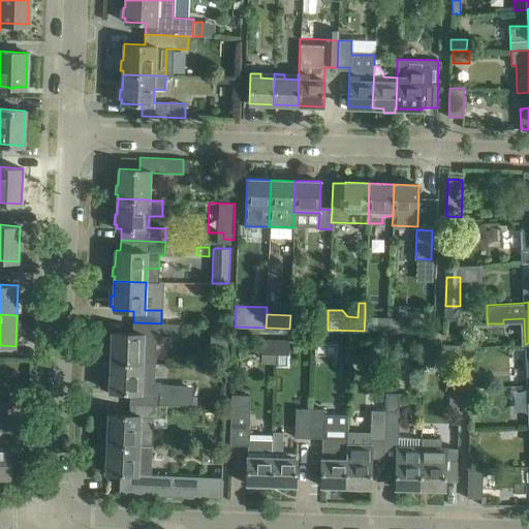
[(289,329),(303,329),(303,315),(290,315),(289,329)]
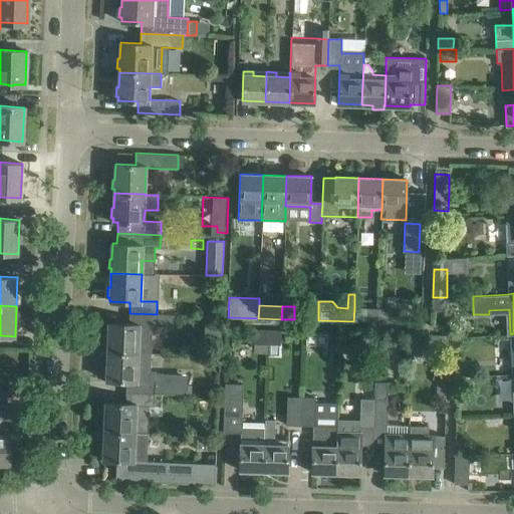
[(353,321),(366,321),(366,308),(354,308),(353,321)]
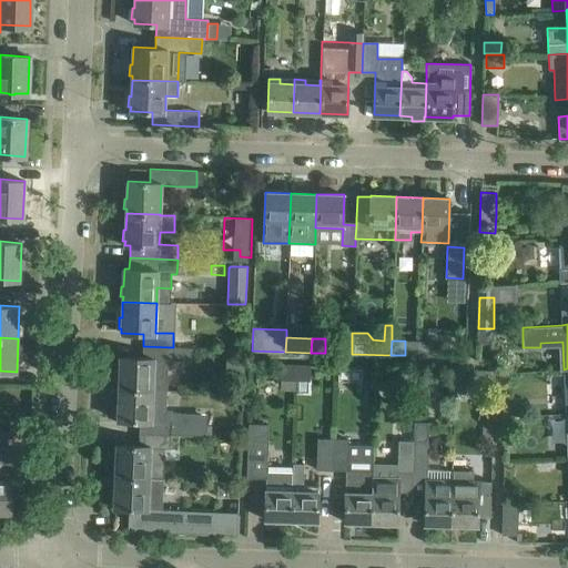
[(432,342),(417,342),(417,355),(430,356),(432,342)]
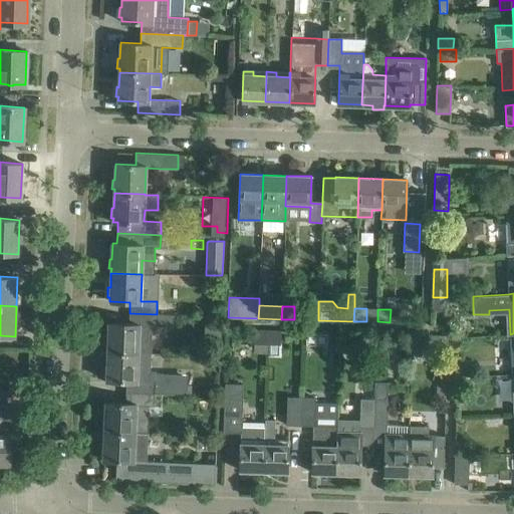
[(107,347),(107,352),(151,354),(152,328),(156,328),(157,314),(130,313),(129,323),(108,322),(108,338),(105,338),(105,347),(107,347)]
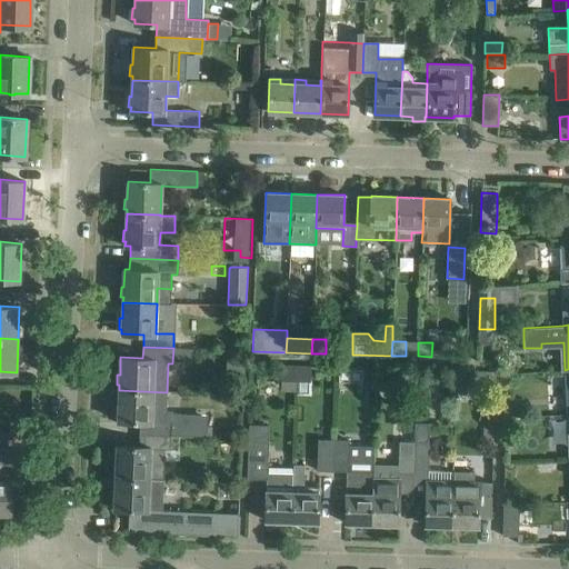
[(295,366),(281,366),(280,380),(295,380),(295,366)]
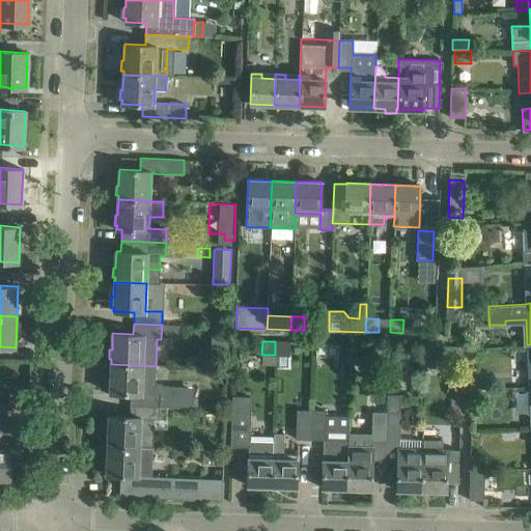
[(275,341),(275,355),(288,355),(288,341),(275,341)]
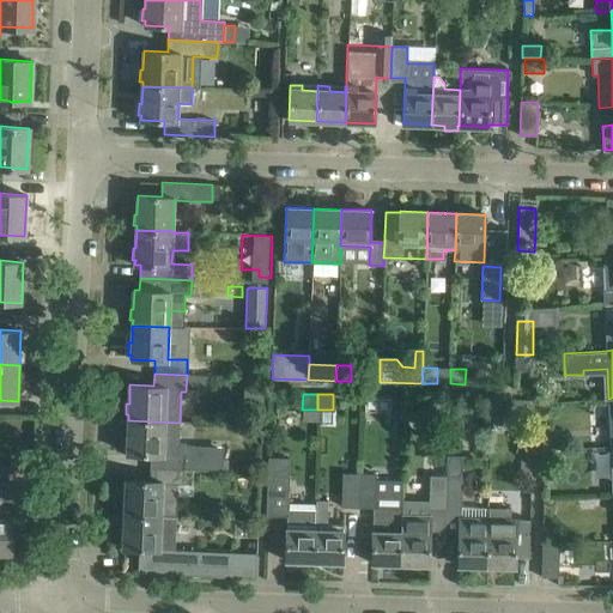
[(389,412),(405,412),(405,396),(389,396),(389,412)]
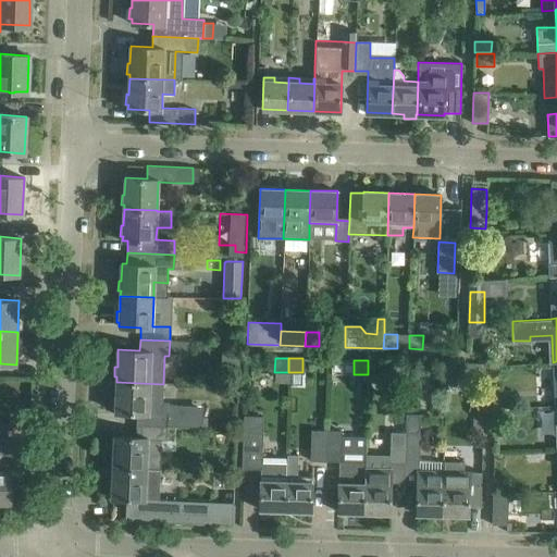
[(400,378),(404,369),(391,366),(388,373),(400,378)]
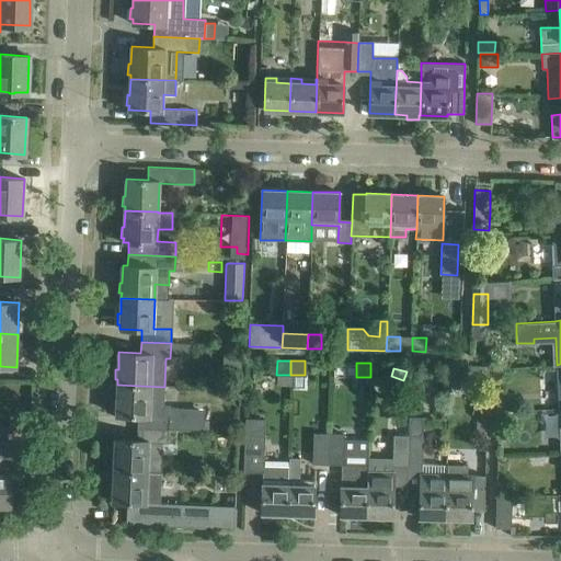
[(138,430),(167,431),(203,432),(204,413),(191,413),(192,409),(163,409),(164,387),(117,385),(117,400),(114,400),(114,411),(116,411),(116,415),(138,416),(138,430)]
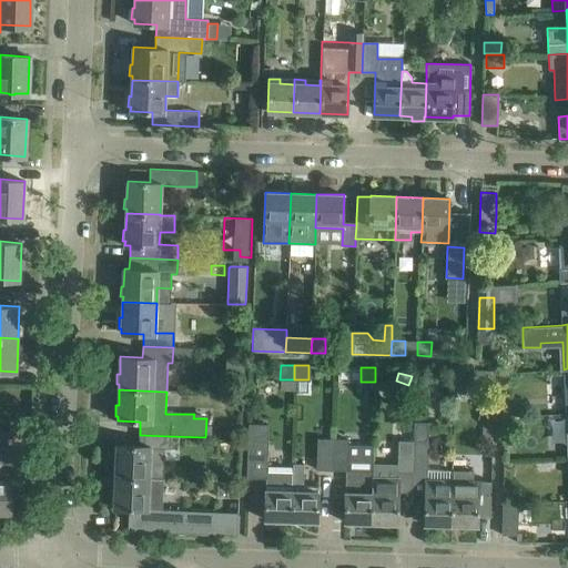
[(494,404),(484,404),(483,425),(494,426),(494,404)]
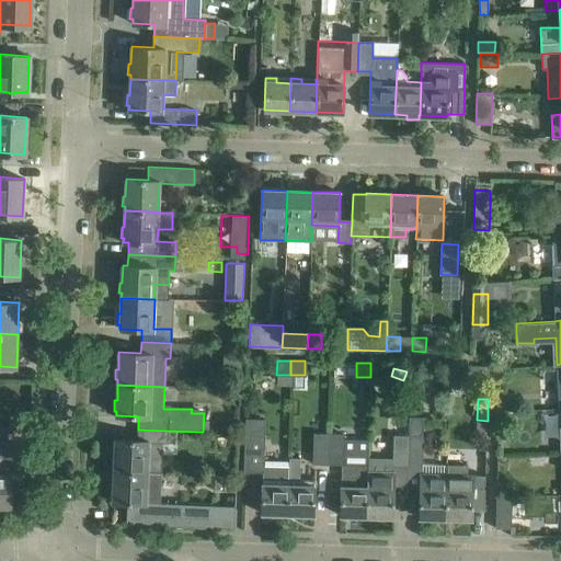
[(244,449),(243,471),(263,472),(261,513),(287,514),(288,467),(263,466),(265,419),(245,419),(244,449)]
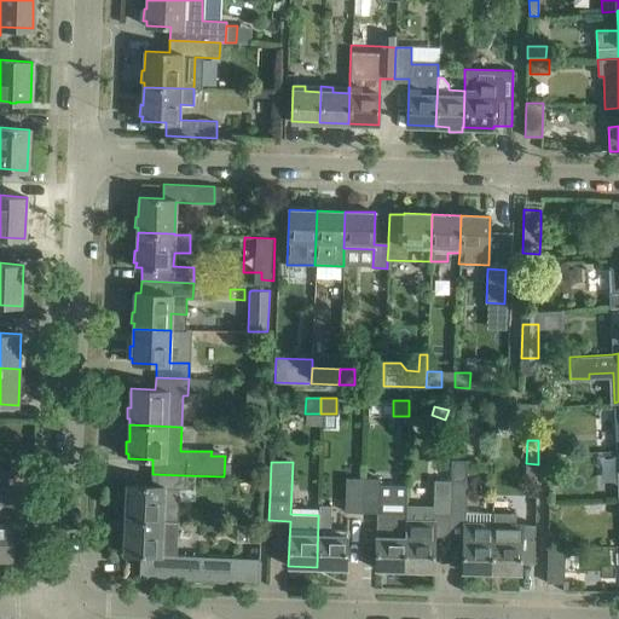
[(526,481),(537,481),(538,464),(527,464),(526,481)]
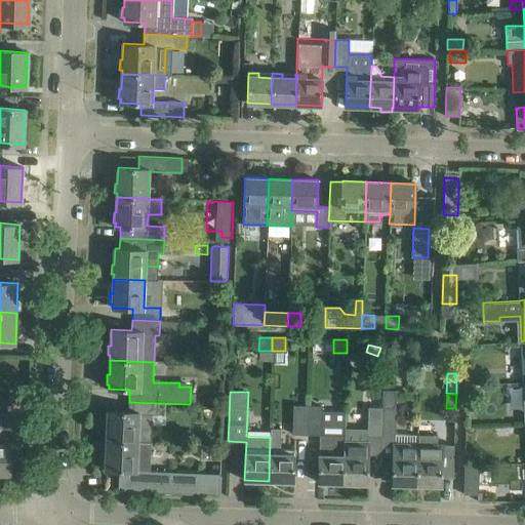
[(107,436),(107,441),(150,443),(151,416),(156,416),(156,403),(129,402),(128,411),(108,410),(108,427),(105,427),(105,436),(107,436)]
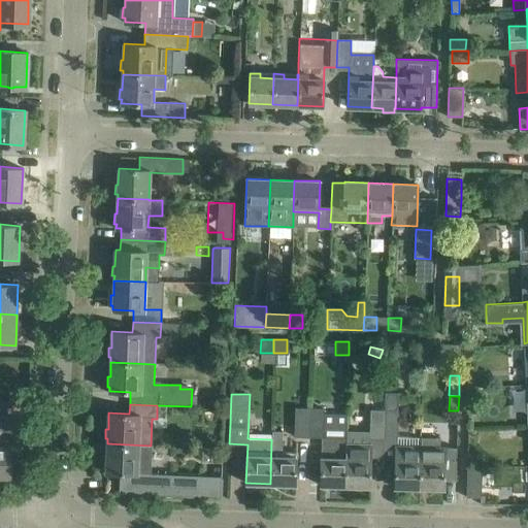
[(308,439),(309,410),(295,409),(294,438),(308,439)]
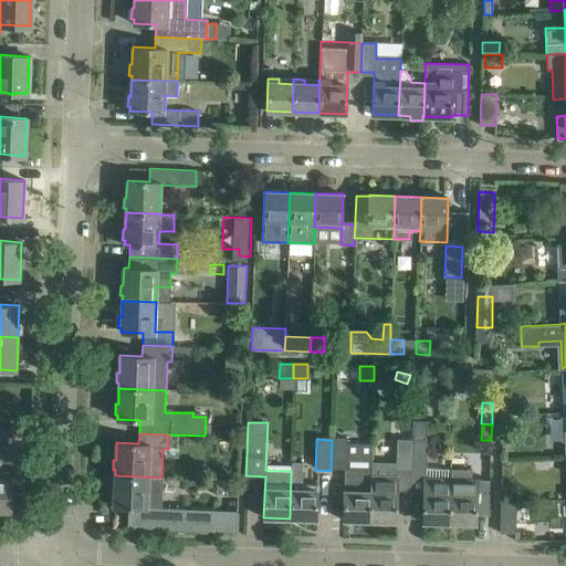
[(409,490),(410,470),(410,439),(395,439),(395,461),(371,460),(371,469),(370,521),(396,521),(397,490),(409,490)]
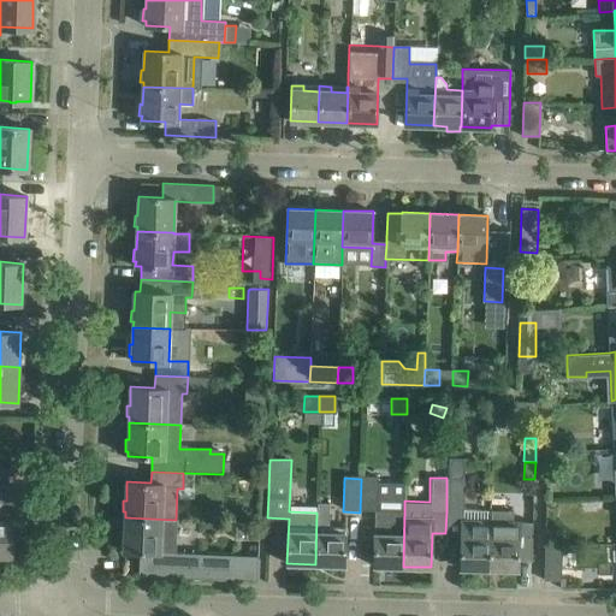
[(491,510),(491,507),(463,505),(463,479),(446,478),(446,511),(445,533),(461,534),(460,568),(490,569),(491,521),(491,510)]
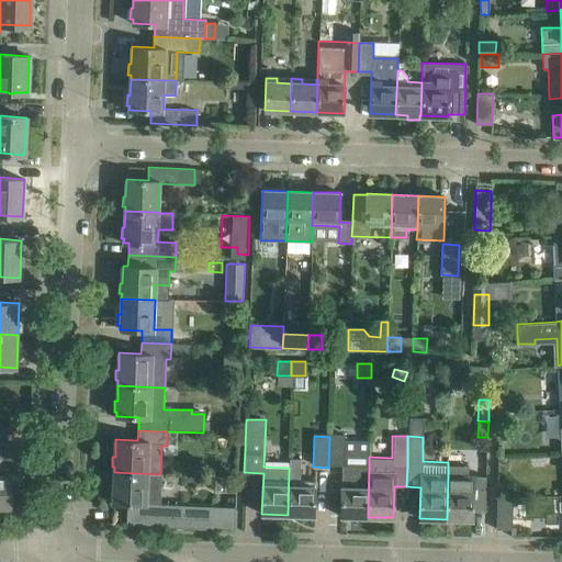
[(345,437),(329,437),(328,468),(343,468),(340,516),(368,517),(369,465),(344,465),(345,437)]
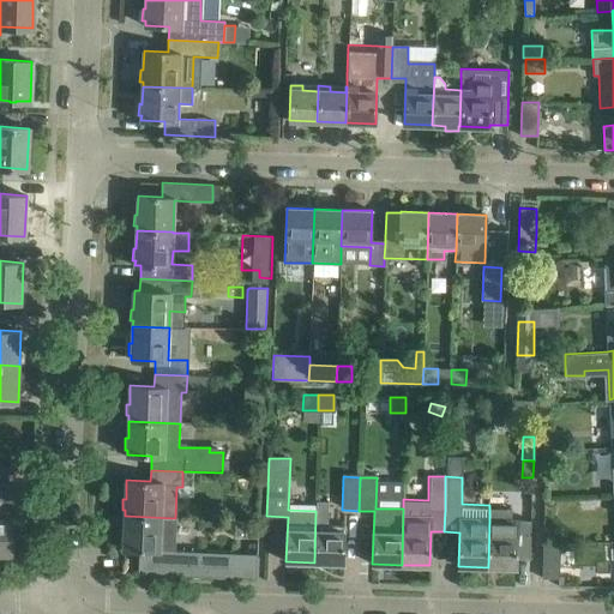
[(20,487),(0,486),(0,552),(12,552),(12,519),(6,519),(6,505),(22,505),(20,487)]
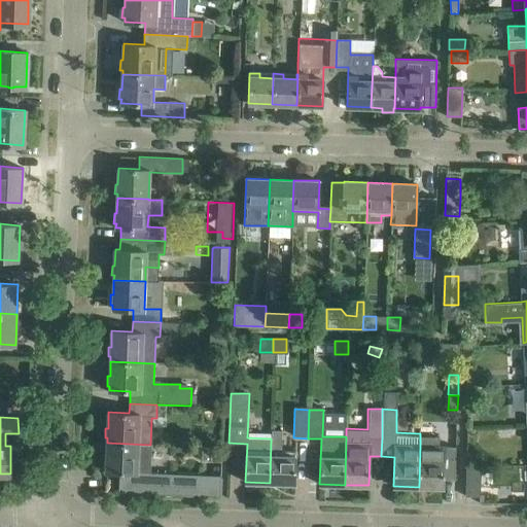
[(271,430),(271,438),(270,483),(294,483),(295,458),(281,457),(282,430),(271,430)]
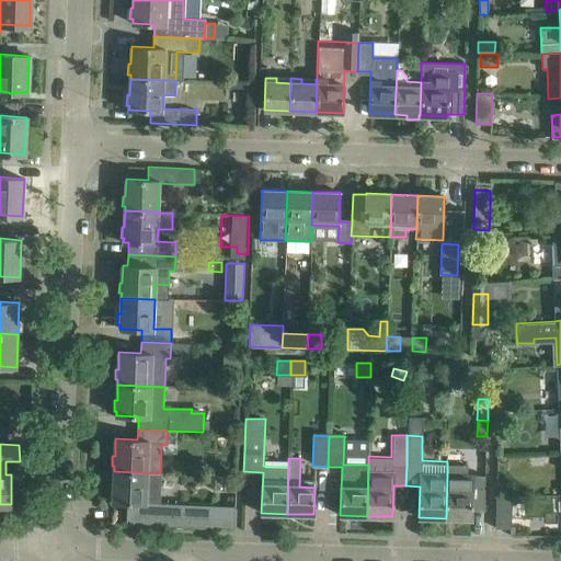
[(447,474),(446,518),(471,518),(472,510),(484,511),(485,476),(467,476),(468,465),(447,465),(447,474)]
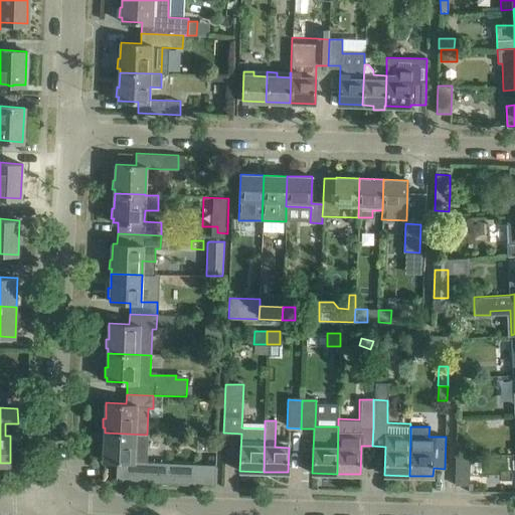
[(146,461),(147,435),(105,433),(104,447),(102,447),(102,457),(104,457),(104,461),(117,462),(116,481),(215,485),(216,454),(206,454),(206,464),(146,461)]
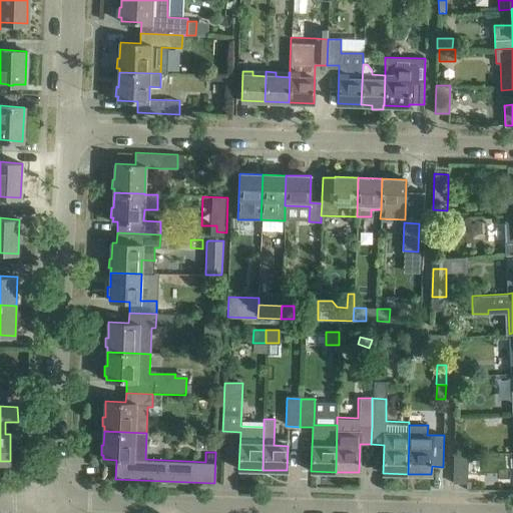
[(454,455),(453,483),(467,483),(468,455),(454,455)]
